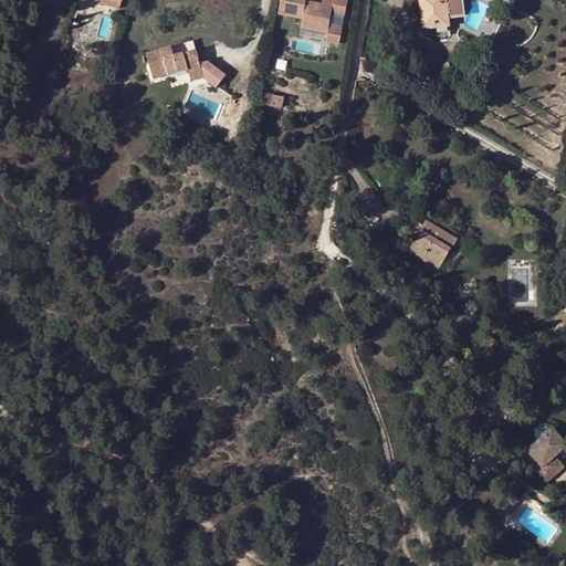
[(278,0),(276,14),(301,18),(299,28),(326,31),(325,42),(339,43),(345,0),(332,0),(332,1),(323,0),(278,0)]
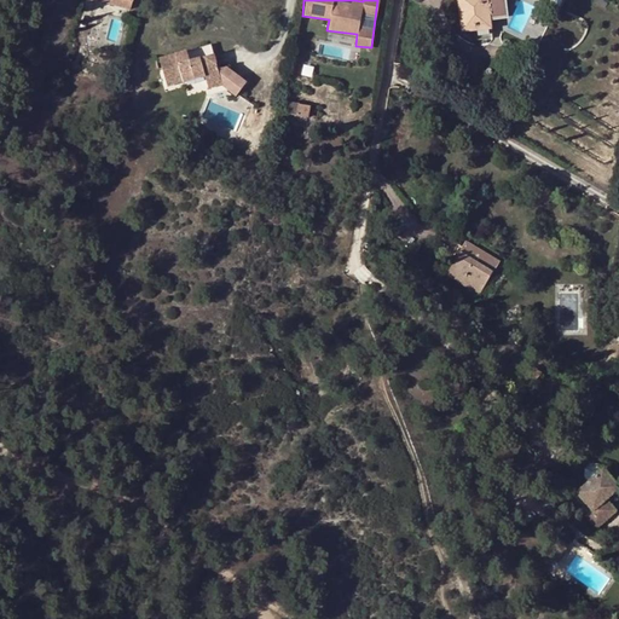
[(457,0),(462,30),(474,29),(475,39),(491,38),(489,18),(495,17),(493,6),(487,7),(486,0),(457,0)]
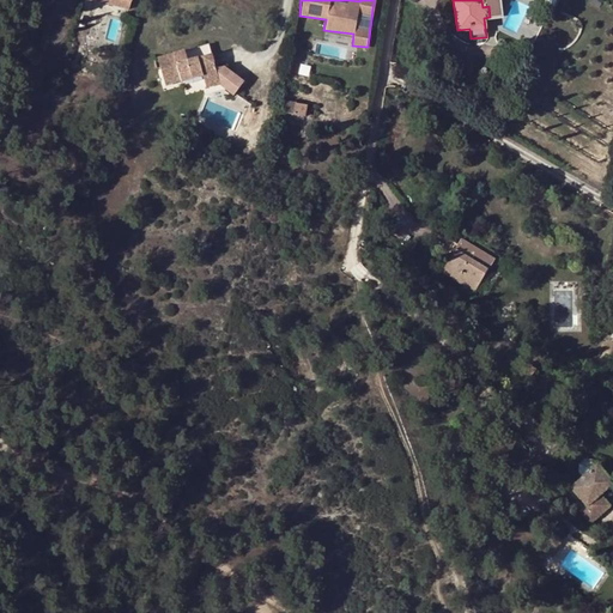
[(481,0),(483,7),(489,6),(490,17),(499,16),(497,0),(481,0)]
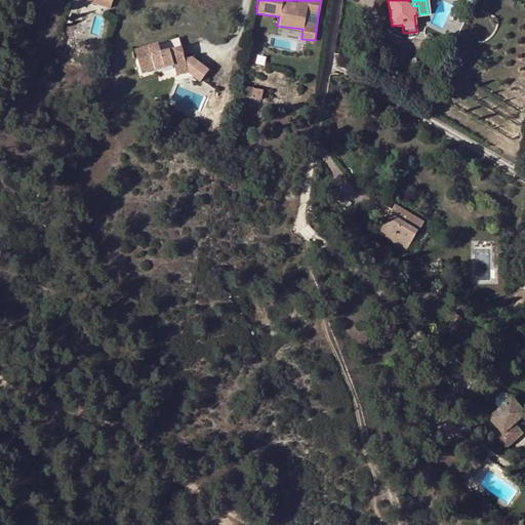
[(159,41),(135,48),(142,72),(174,63),(176,73),(190,70),(201,78),(208,69),(193,57),(193,54),(192,52),(191,51),(190,51),(187,51),(184,52),(182,45),(170,49),(170,47),(161,50),(159,41)]
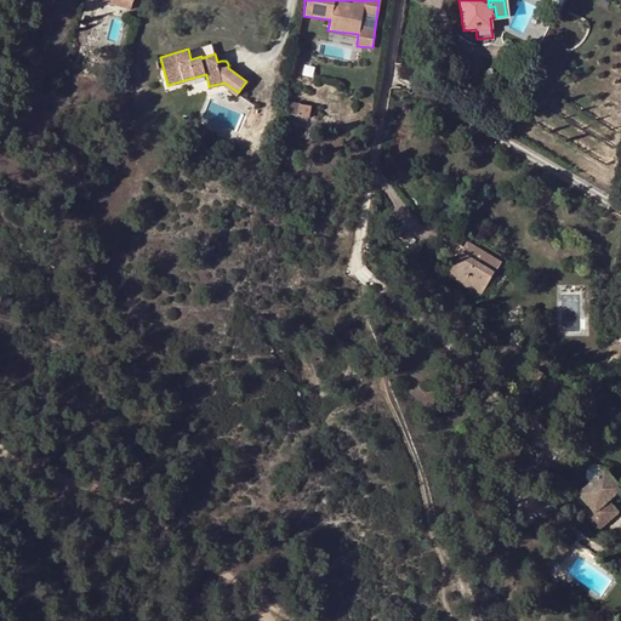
[(298,103),(292,102),(290,114),(308,118),(311,107),(298,104),(298,103)]
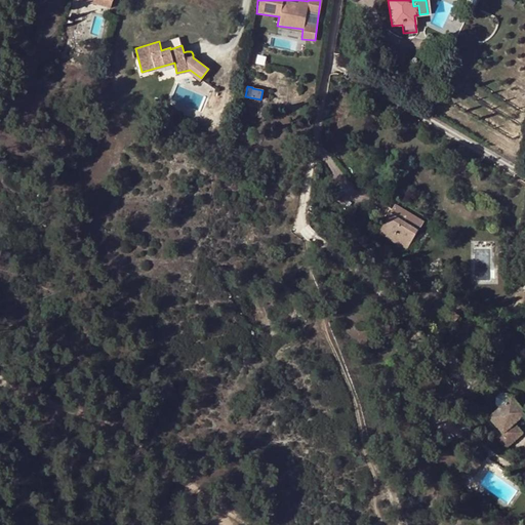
[(236,128),(230,126),(227,135),(233,137),(236,128)]
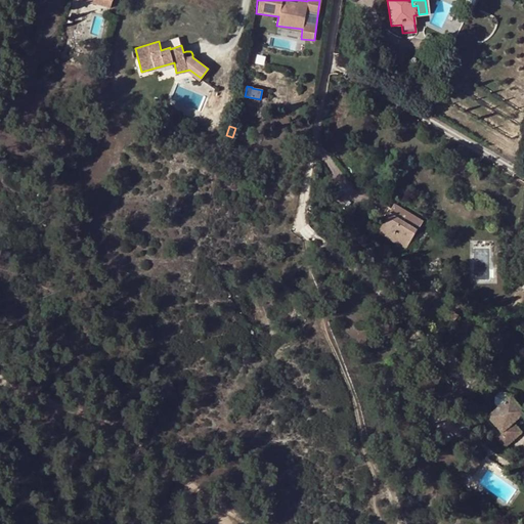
[(378,232),(397,244),(405,249),(419,227),(391,210),(378,232)]
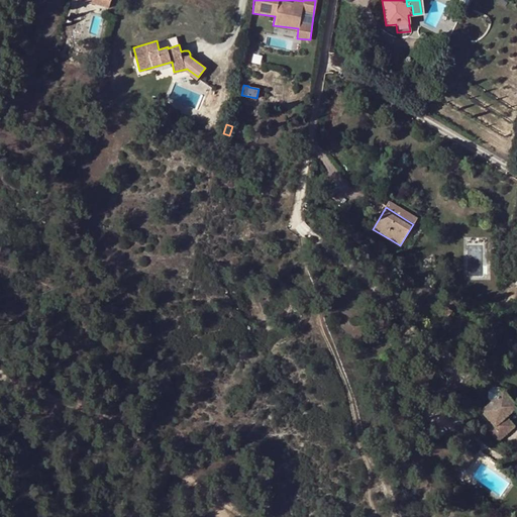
[(400,245),(392,240),(389,245),(398,250),(400,245)]
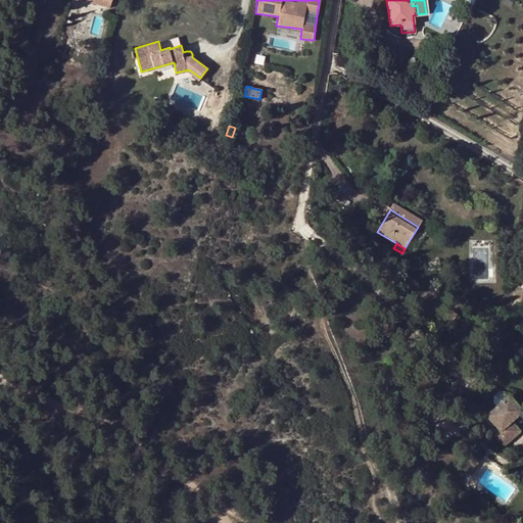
[(452,308),(443,318),(450,324),(459,316),(452,308)]
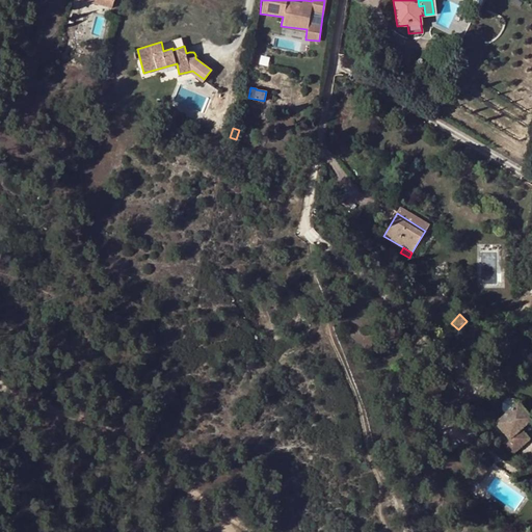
[(490,427),(512,453),(529,439),(521,429),(523,426),(531,419),(519,402),(490,427)]
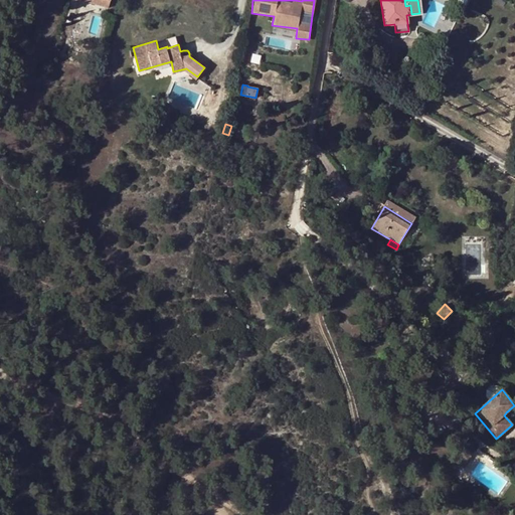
[(504,415),(512,424),(514,421),(506,412),(504,415)]
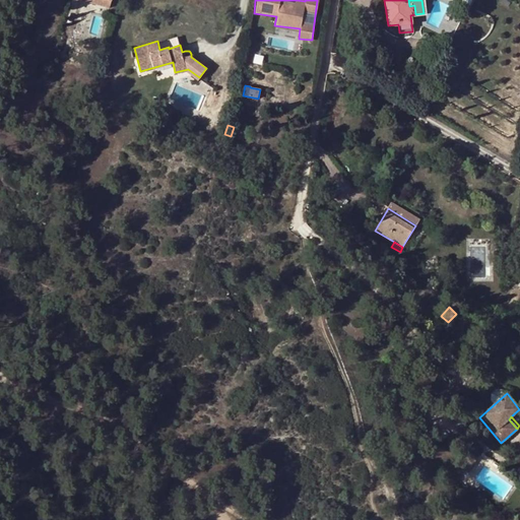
[(466,451),(460,460),(467,465),(474,456),(466,451)]
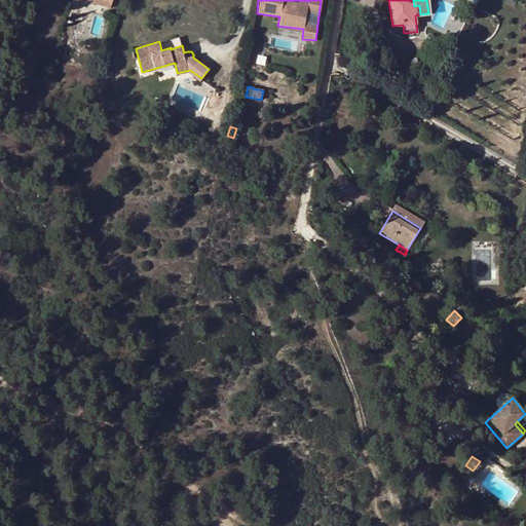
[(473,471),(465,465),(475,477),(483,464),(480,461),(473,471)]
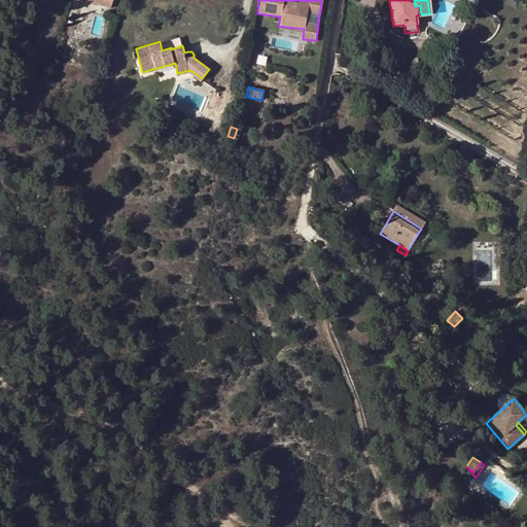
[(476,478),(466,466),(455,470),(460,483),(476,478)]
